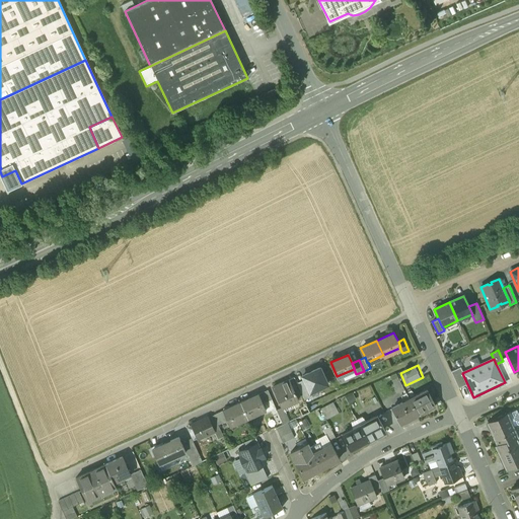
[(462,373),(460,367),(451,372),(458,388),(467,384),(462,373)]
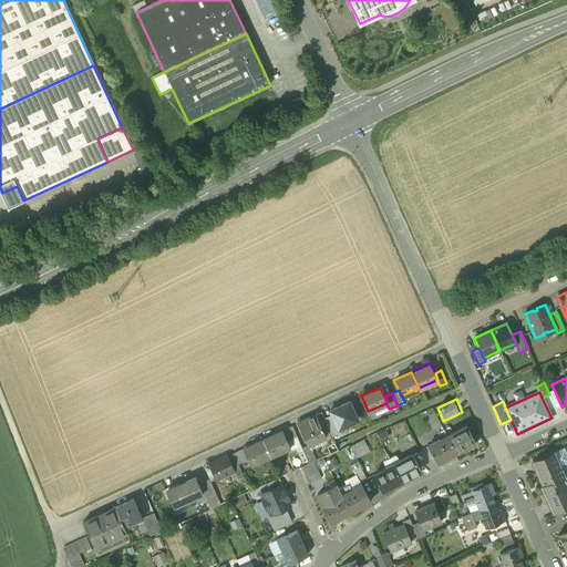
[(339,429),(357,420),(349,402),(330,411),(332,415),(339,429)]
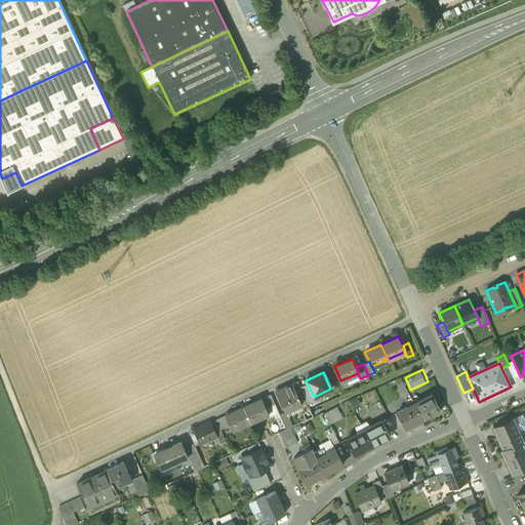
[(291,385),(276,392),(285,412),(286,411),(288,415),(297,411),(295,406),(300,404),(291,385)]
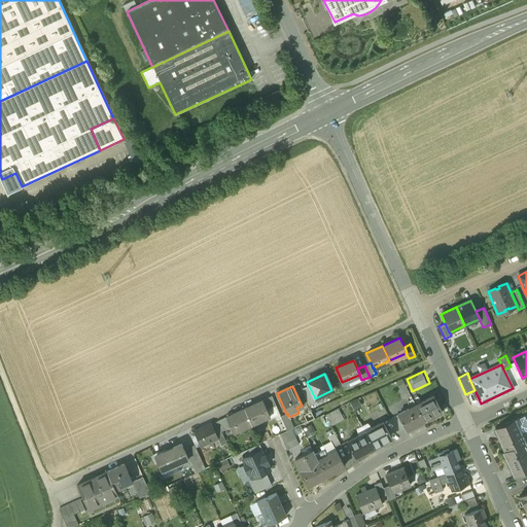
[(309,406),(316,401),(315,398),(309,386),(302,389),(309,406)]
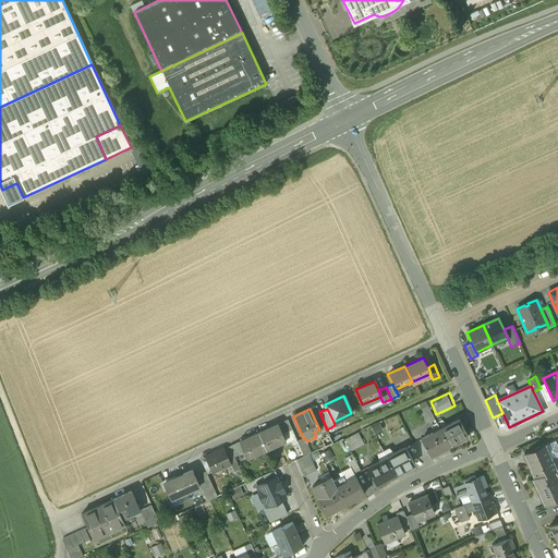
[(292,429),(288,420),(281,422),(286,432),(292,429)]
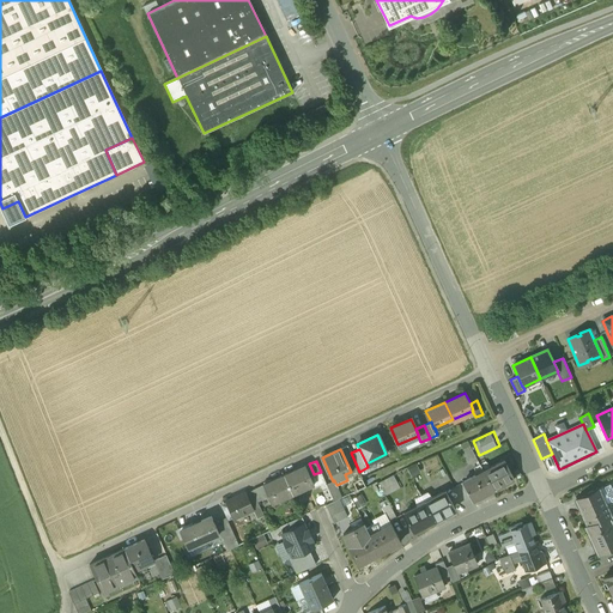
[(503,461),(490,468),(491,468),(484,473),(492,490),(505,483),(504,483),(513,478),(503,461)]
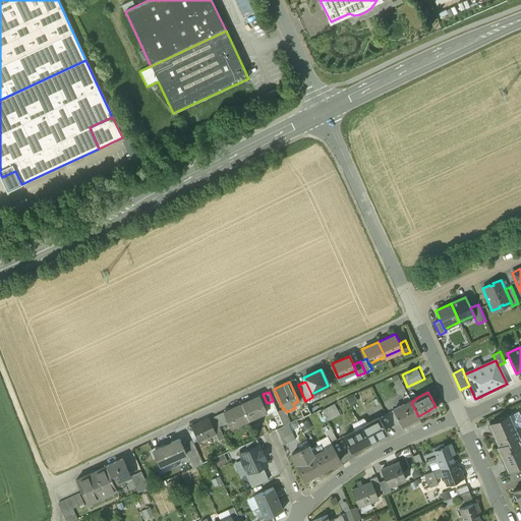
[(259,395),(241,403),(248,419),(267,411),(259,395)]
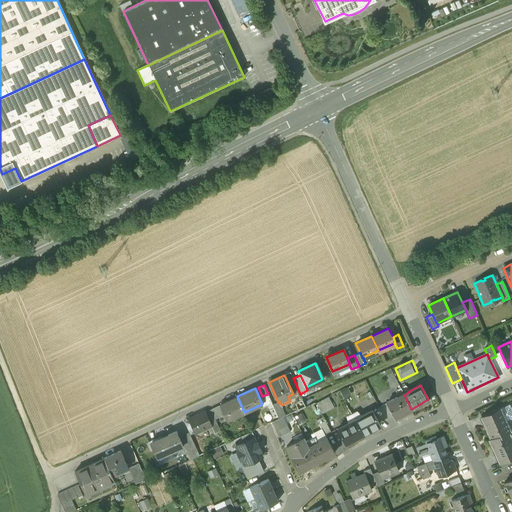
[(404,395),(397,398),(397,397),(386,403),(393,417),(400,414),(400,415),(411,409),(404,395)]
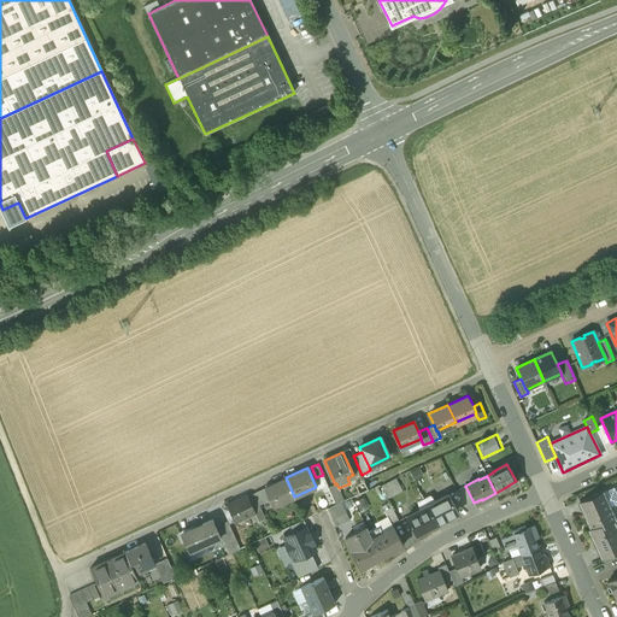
[(286,477),(274,483),(265,487),(264,487),(272,506),(294,497),(286,477)]
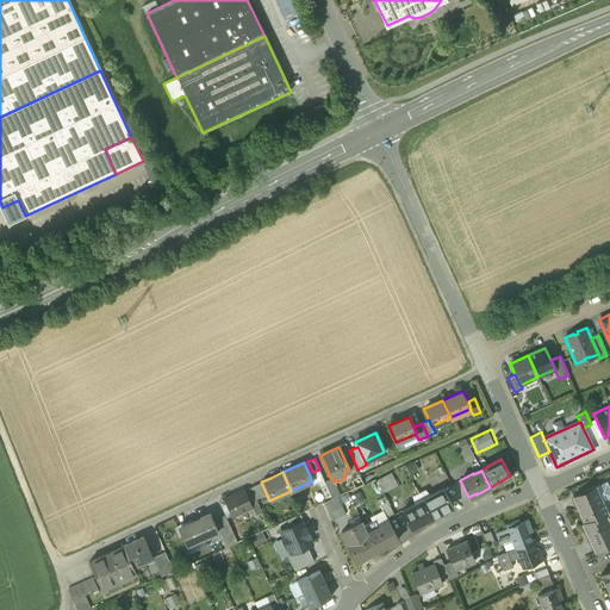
[(391,474),(377,481),(383,493),(397,485),(391,474)]
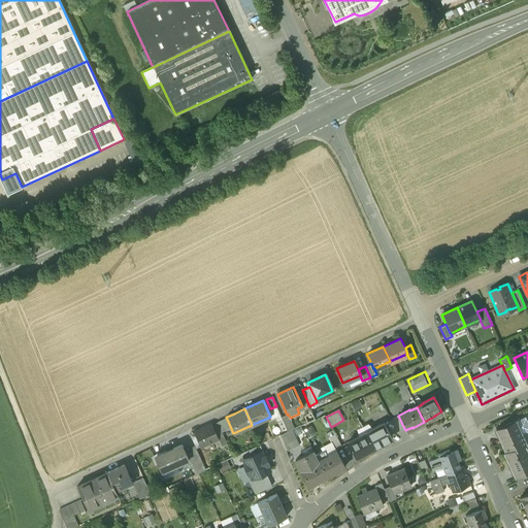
[(290,418),(288,414),(287,415),(281,417),(288,431),(294,428),(290,418)]
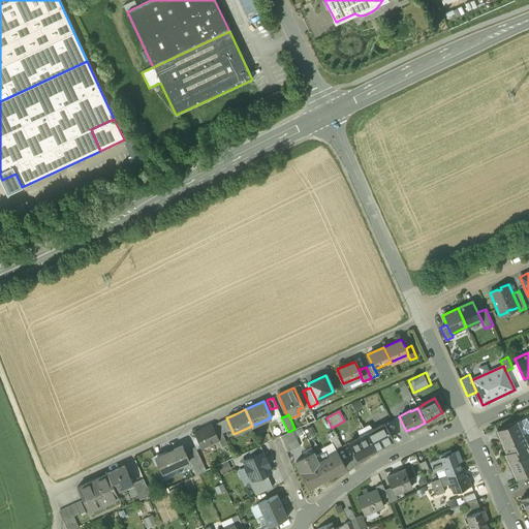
[(528,423),(526,416),(496,431),(506,454),(525,445),(527,444),(522,434),(528,431),(528,423)]
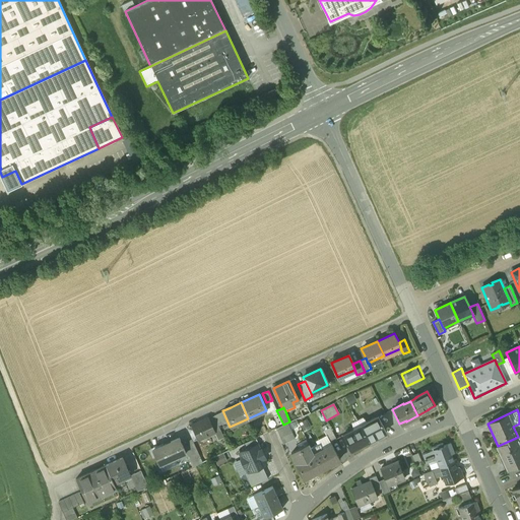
[(208,417),(192,426),(198,439),(214,432),(212,426),(208,417)]
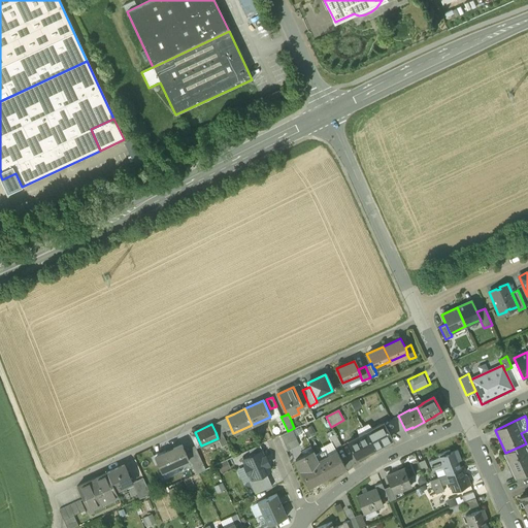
[(384,424),(372,430),(366,434),(373,449),(385,442),(391,438),(384,424)]
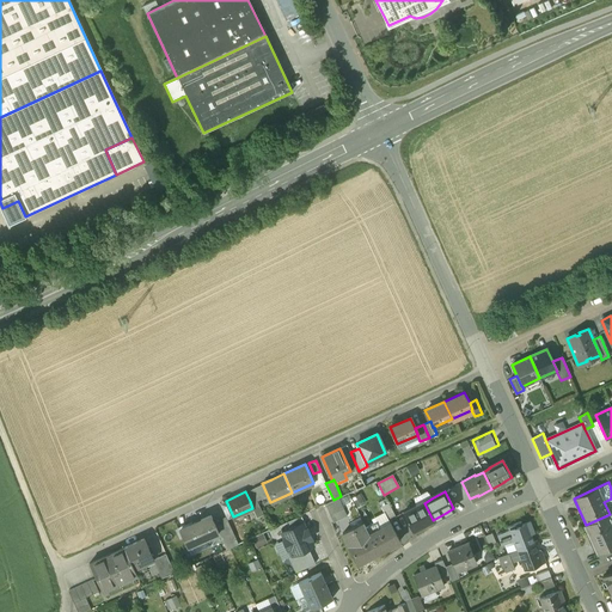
[(263,514),(256,499),(250,501),(252,508),(257,518),(263,514)]
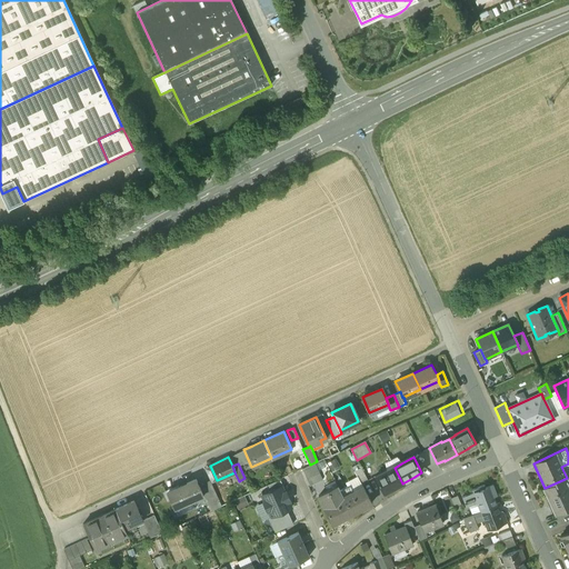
[(367,479),(361,468),(355,471),(360,483),(367,479)]
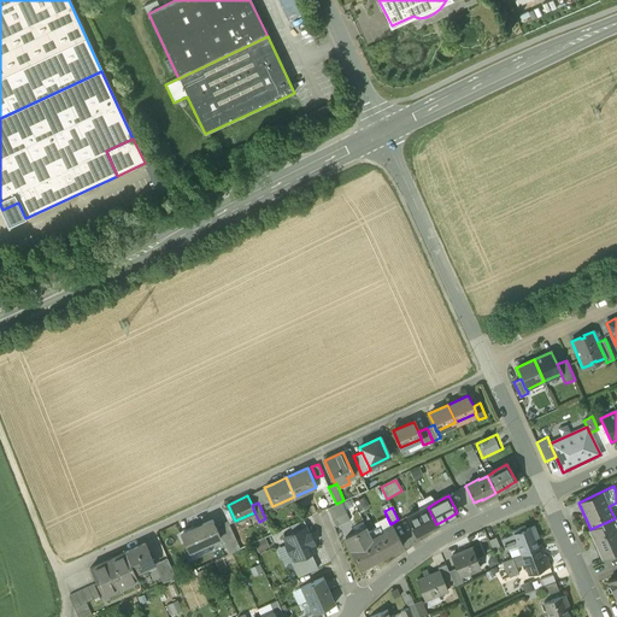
[(428,507),(419,511),(419,510),(406,517),(416,535),(423,530),(423,532),(436,524),(428,507)]
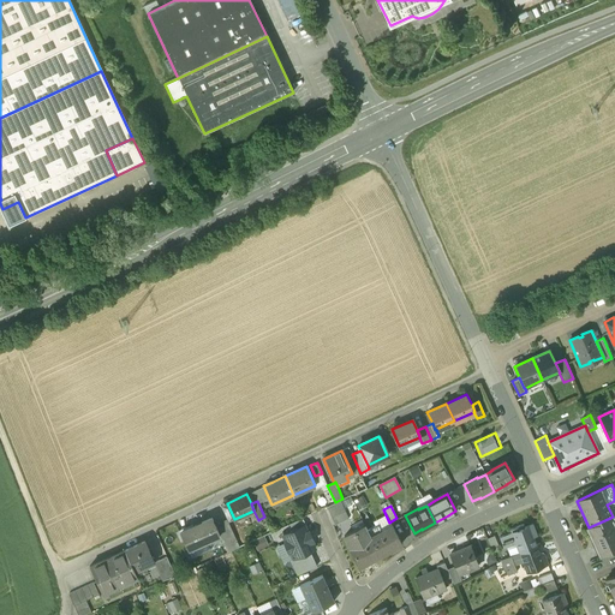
[(345,512),(333,517),(335,524),(348,519),(345,512)]
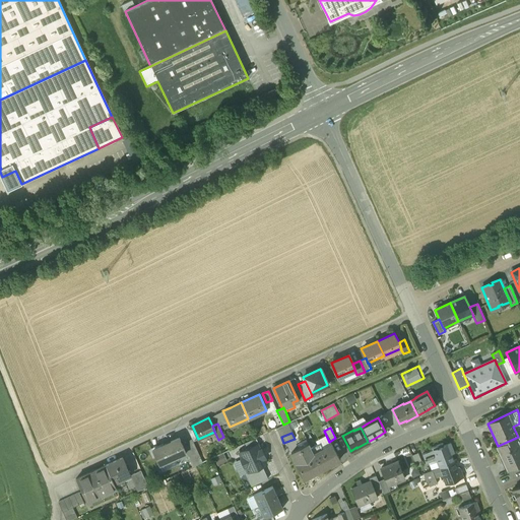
[(179,438),(151,450),(158,464),(185,452),(179,438)]
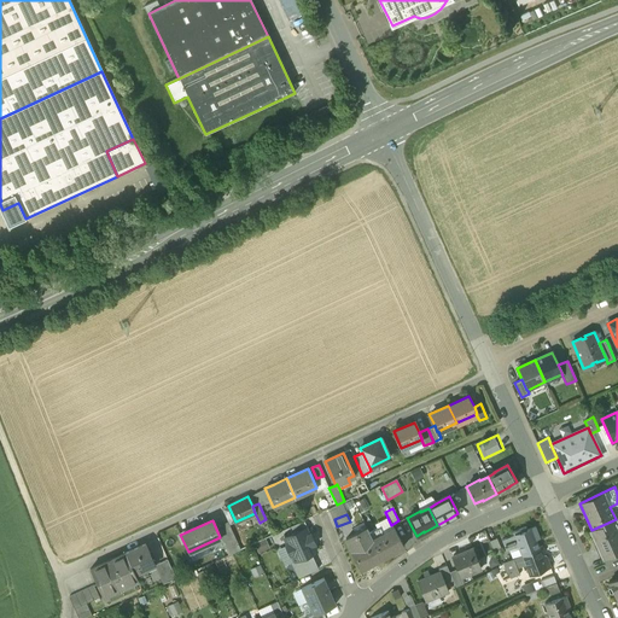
[(592,530),(589,531),(601,558),(617,549),(617,530),(613,520),(592,530)]
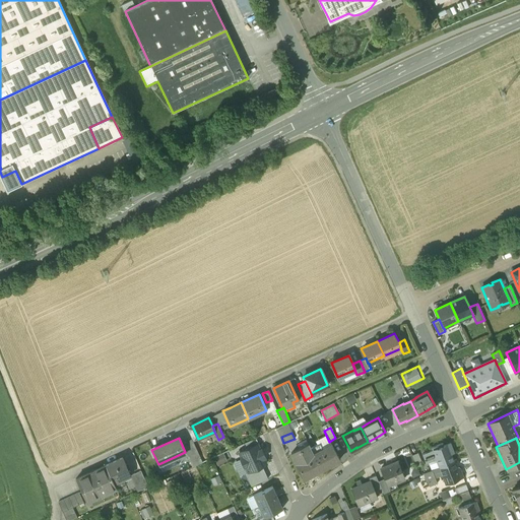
[(192,440),(184,443),(191,458),(199,454),(192,440)]
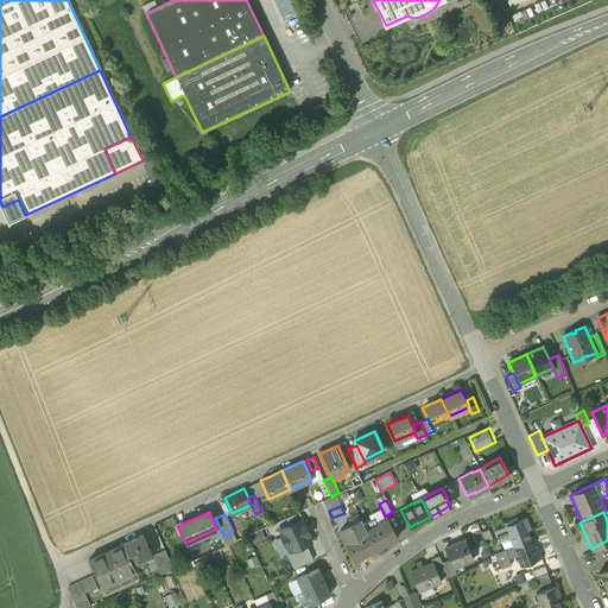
[(301,519),(279,529),(283,536),(280,537),(285,546),(286,545),(290,552),(306,545),(311,543),(308,536),(310,534),(305,526),(303,526),(301,519)]
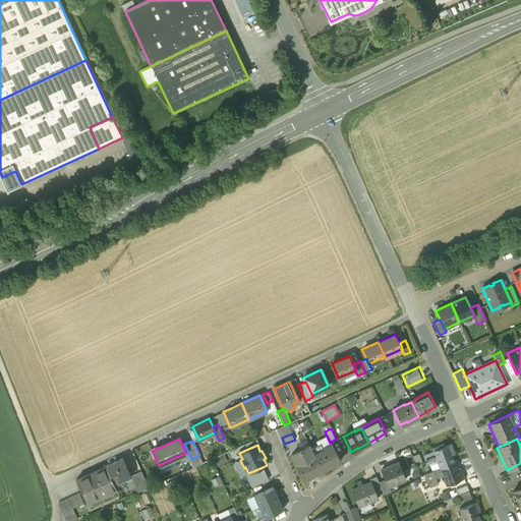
[(311,450),(309,445),(292,455),(305,480),(306,479),(305,479),(311,476),(323,471),(311,450)]
